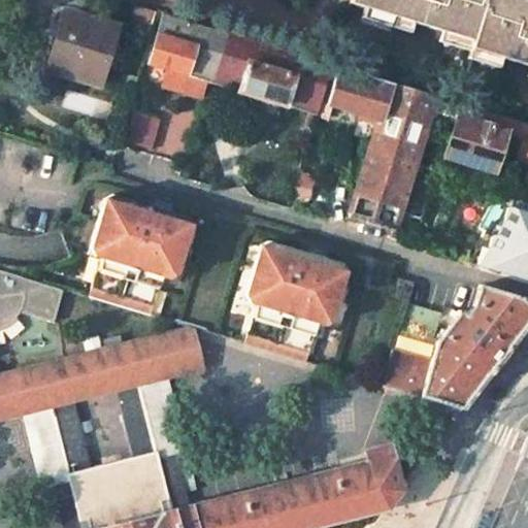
[(344,0),(344,4),(359,8),(409,24),(435,32),(467,42),(465,48),(496,58),(526,67),(527,68),(527,5),(512,0),(344,0)]
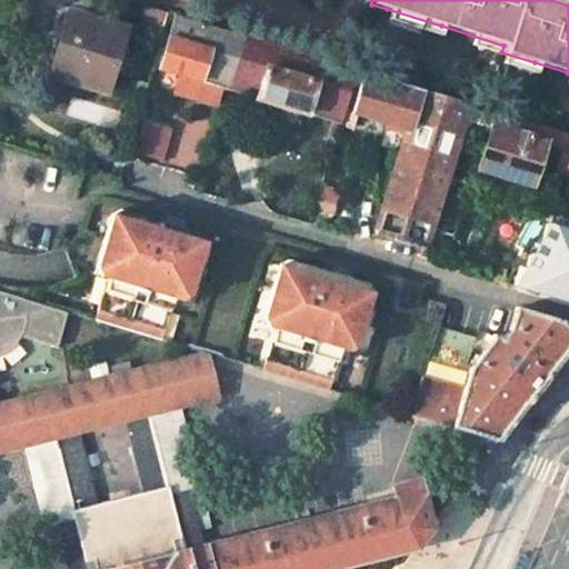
[(441,26),(387,9),(383,20),(438,38),(441,26)]
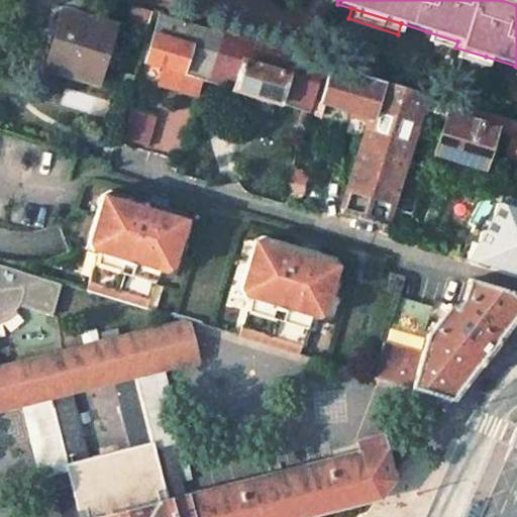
[(114,26),(66,10),(58,32),(65,33),(54,69),(96,82),(114,26)]
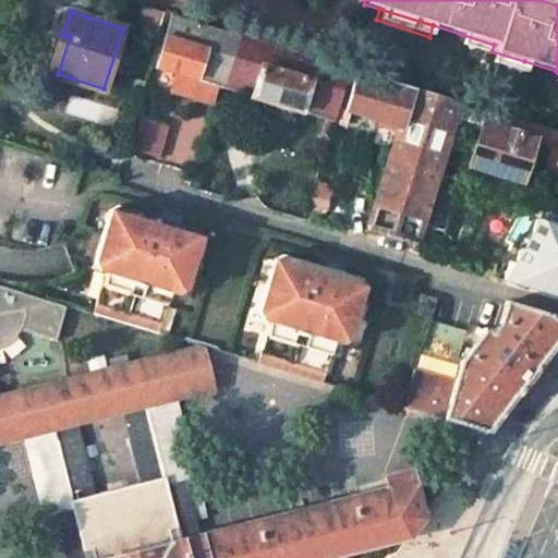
[(178,20),(172,19),(156,71),(174,76),(170,93),(213,105),(217,88),(332,123),(337,110),(349,71),(178,20)]
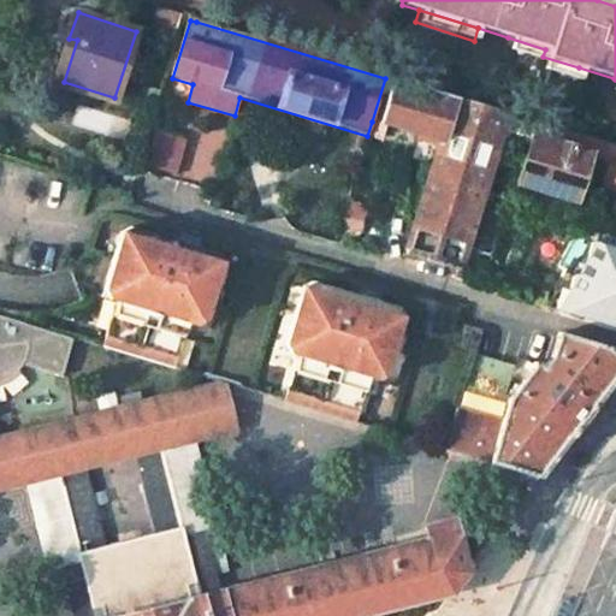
[(545,49),(508,37),(504,49),(543,60),(540,69),(575,80),(579,67),(543,57),(545,49)]
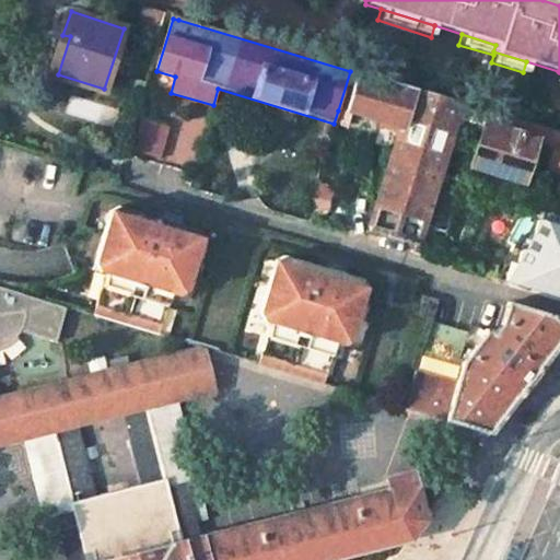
[(338,111),(399,129),(411,91),(350,71),(338,111)]
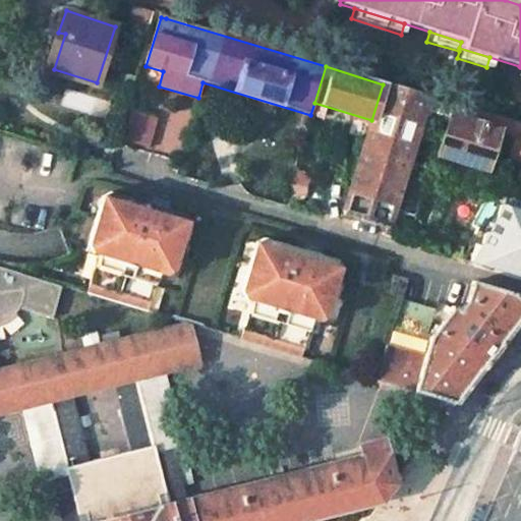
[(405,91),(383,84),(371,120),(341,217),(362,223),(405,91)]
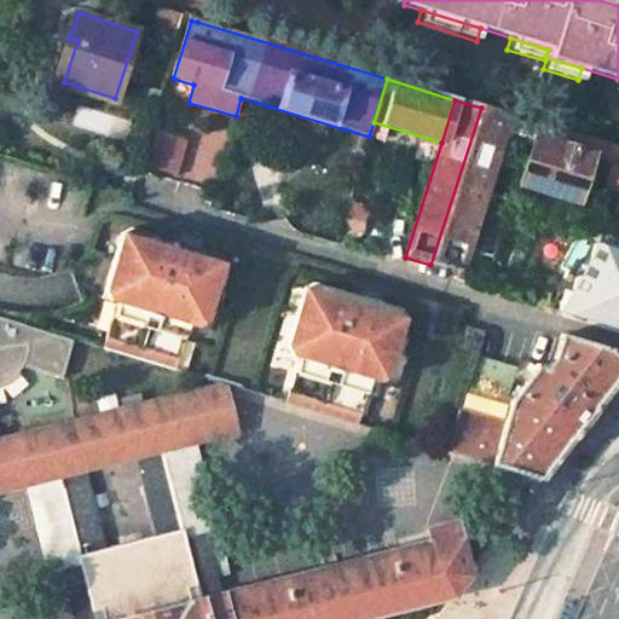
[(508,116),(481,108),(431,265),(457,273),(463,254),(503,132),(508,116)]
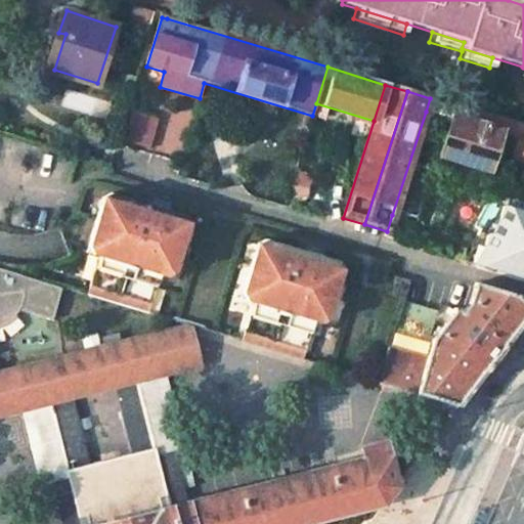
[(523,126),(430,98),(426,112),(451,120),(439,158),(490,172),(501,135),(523,141),(523,126)]
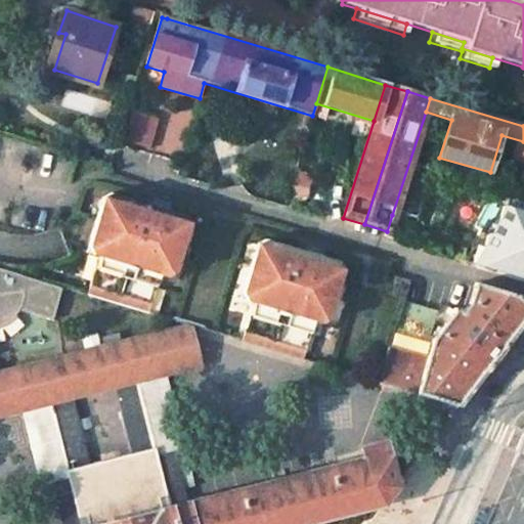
[(165,106),(154,146),(183,155),(194,115),(165,106)]
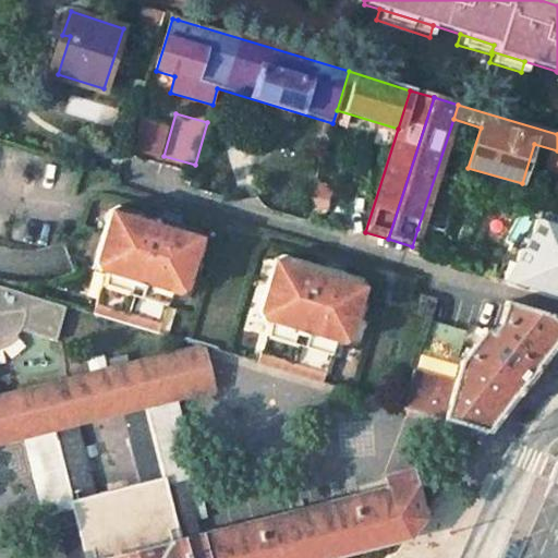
[(168,126),(141,118),(131,150),(158,159),(168,126)]
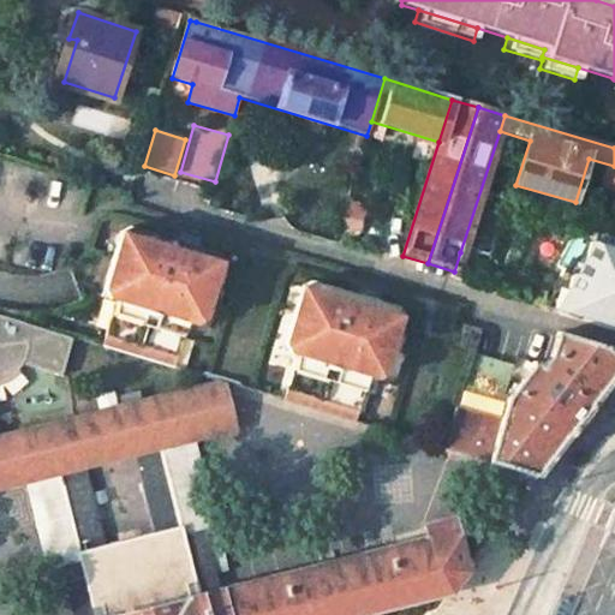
[(125,234),(105,302),(117,306),(102,347),(179,371),(192,328),(206,332),(226,267),(220,257),(135,231),(125,234)]
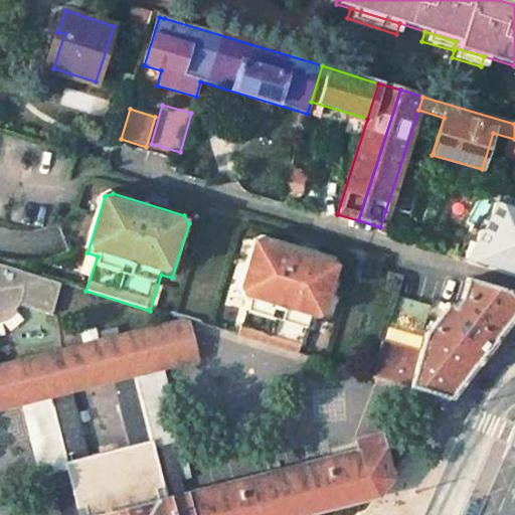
[(514,210),(495,205),(471,250),(514,274),(514,210)]
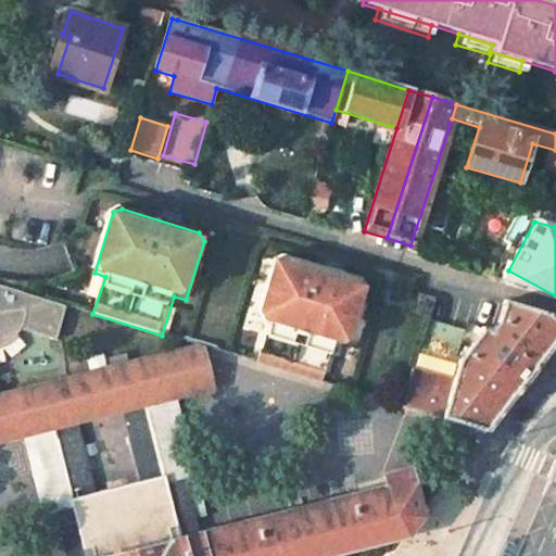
[(425,231),(416,228),(411,245),(407,253),(418,255),(425,231)]
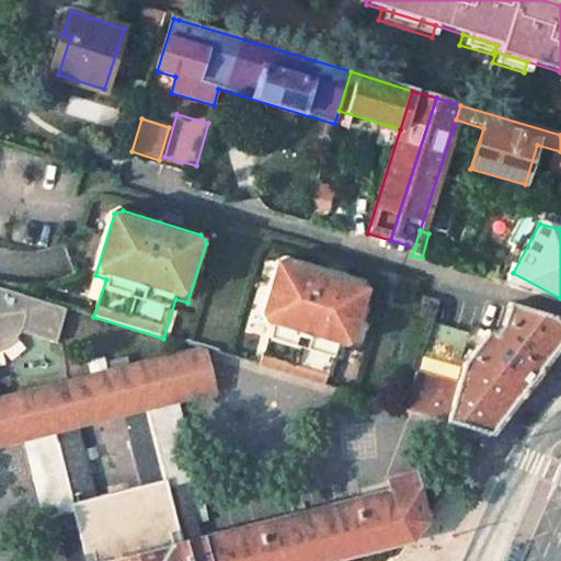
[(352,352),(370,293),(365,284),(286,260),(278,264),(260,324),(272,329),(260,367),(328,388),(340,350),(352,352)]
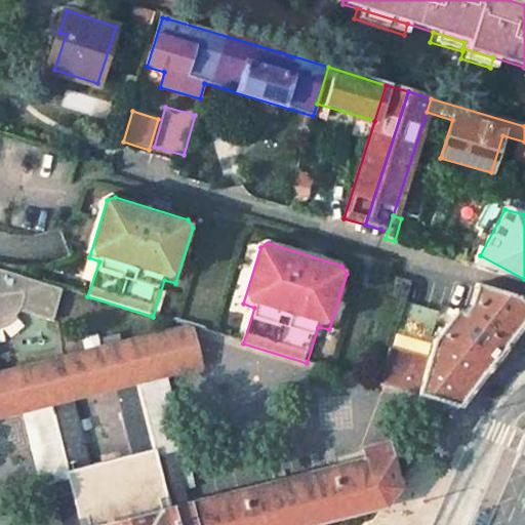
[(524,279),(480,255),(474,267),(524,282),(524,279)]
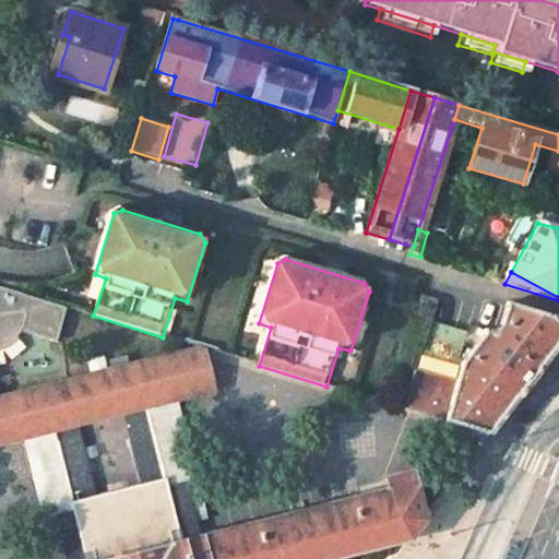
[(68,308),(0,287),(0,353),(1,353),(6,349),(9,347),(12,344),(15,341),(18,337),(21,333),(57,344),(68,308)]
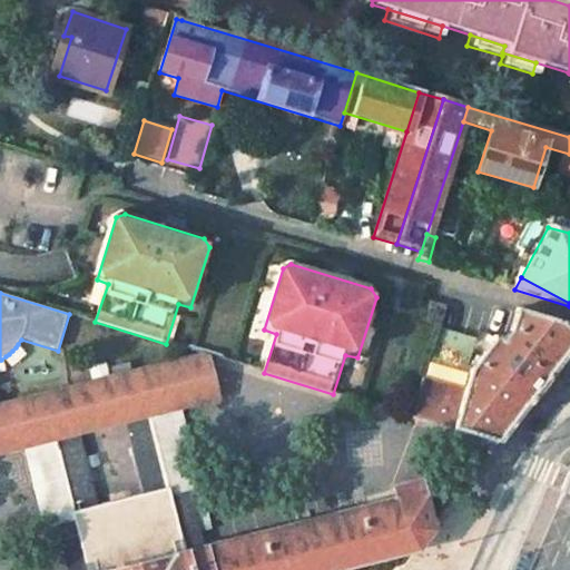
[(569,350),(569,327),(516,312),(507,343),(499,344),(471,372),(463,393),(426,381),(414,419),(498,444),(567,354),(569,351),(569,350)]
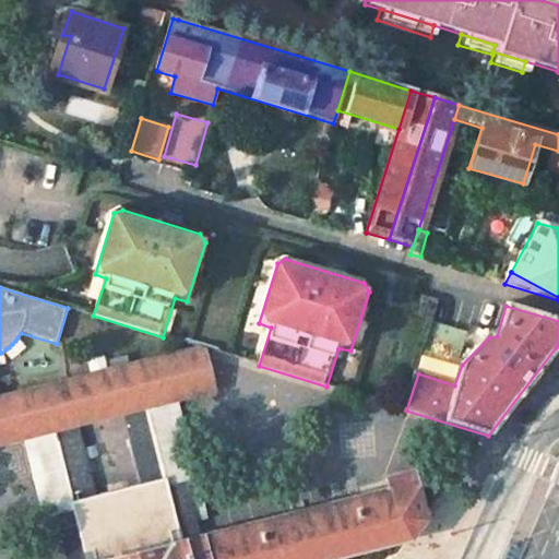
[(202,348),(0,396),(0,442),(35,433),(80,423),(125,411),(165,401),(213,389),(202,348)]
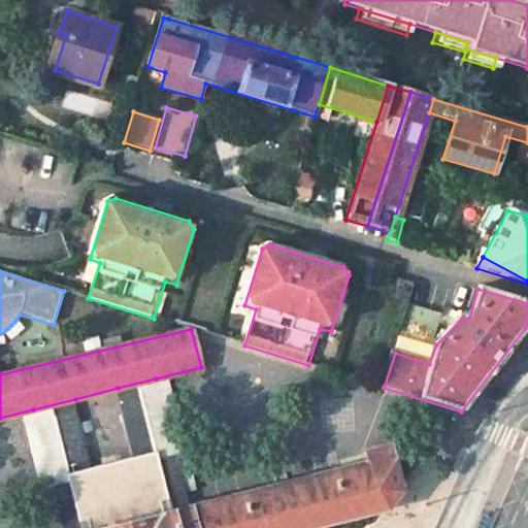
[(189,507),(156,378),(118,388),(133,456),(157,450),(173,512),(189,507)]
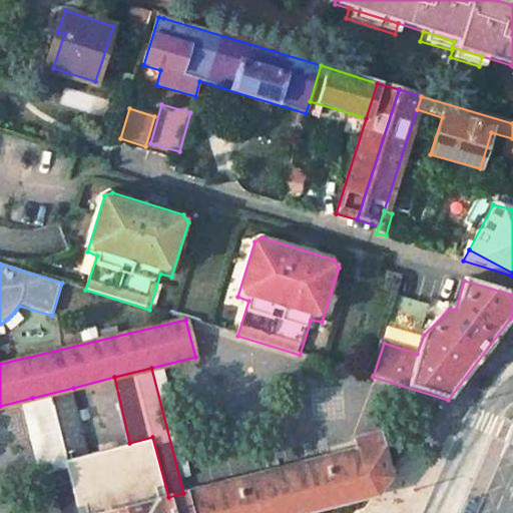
[(79,512),(66,459),(90,453),(73,388),(32,398),(59,512),(79,512)]
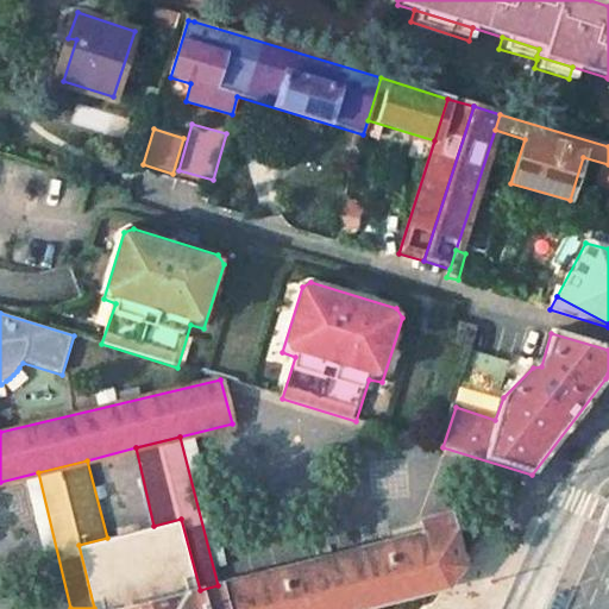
[(360,608),(444,590),(460,569),(446,518),(420,523),(422,535),(218,585),(200,590),(119,608),(360,608)]
